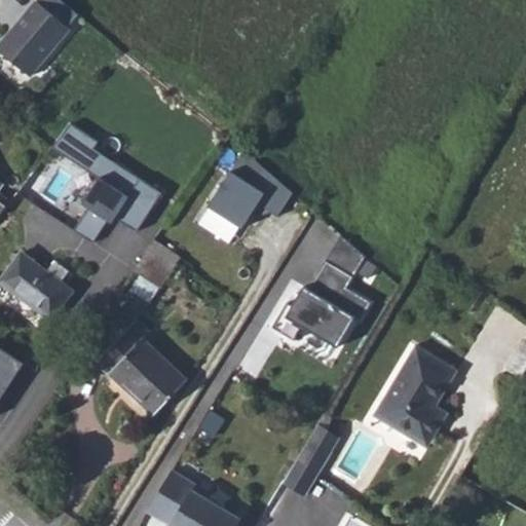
[(70,28),(79,15),(61,0),(42,0),(39,5),(37,3),(17,29),(20,32),(15,38),(12,35),(3,46),(4,55),(34,79),(71,30),(70,28)]
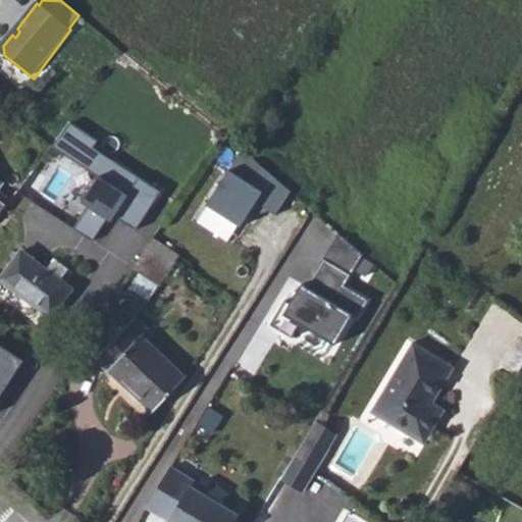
[(75,227),(92,239),(110,212),(135,228),(159,192),(92,147),(97,139),(69,121),(52,148),(96,177),(80,202),(89,208),(75,227)]
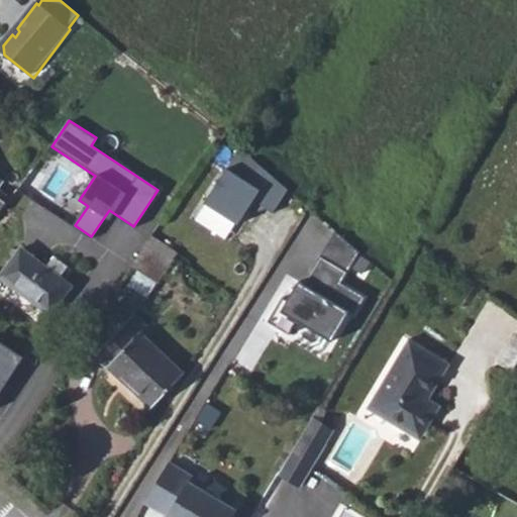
[(226,165),(192,218),(226,239),(261,187),(226,165)]
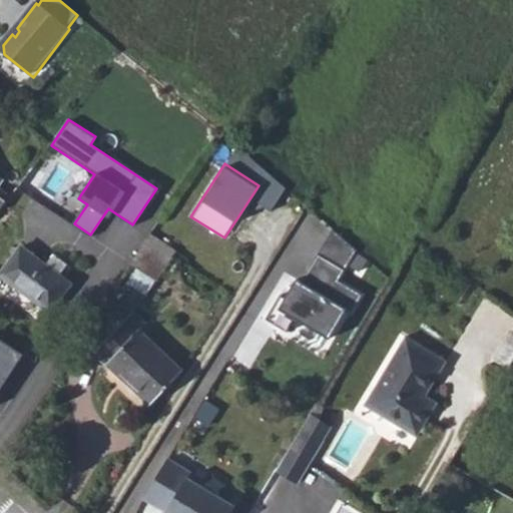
[(151,237),(132,266),(146,275),(165,246),(151,237)]
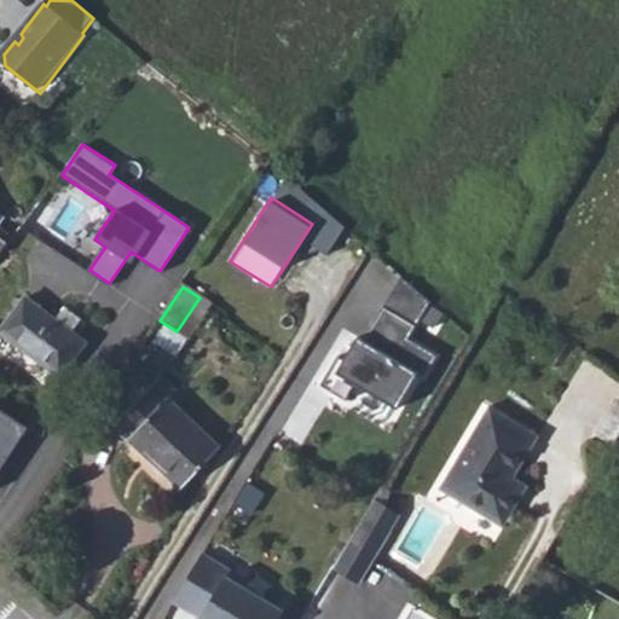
[(32,307),(6,342),(62,385),(91,348),(84,341),(94,330),(68,310),(56,322),(32,307)]
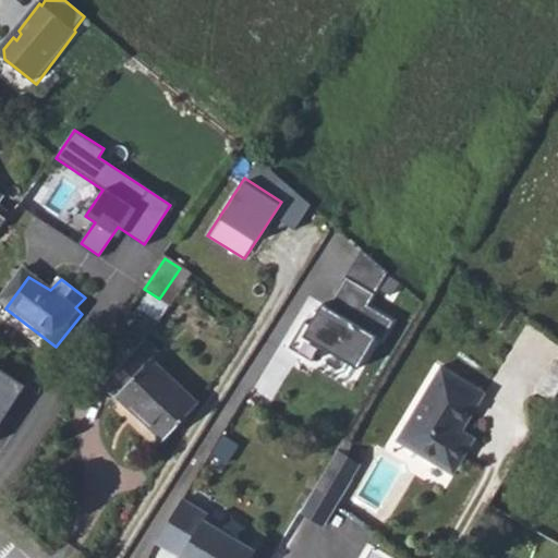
[(377,332),(315,299),(287,346),(310,361),(317,347),(355,367),(377,332)]
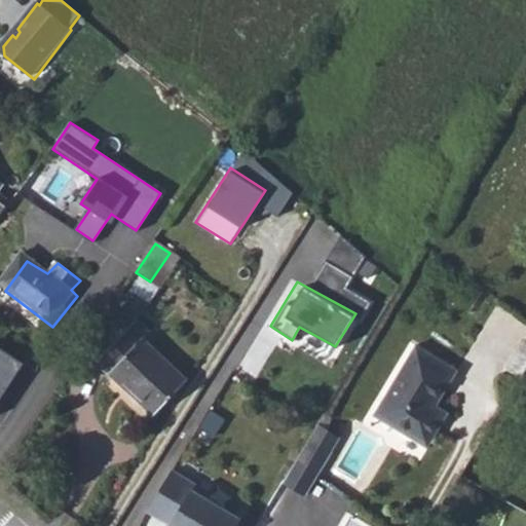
[(142,313),(104,357),(164,410),(196,374),(154,337),(160,330),(142,313)]
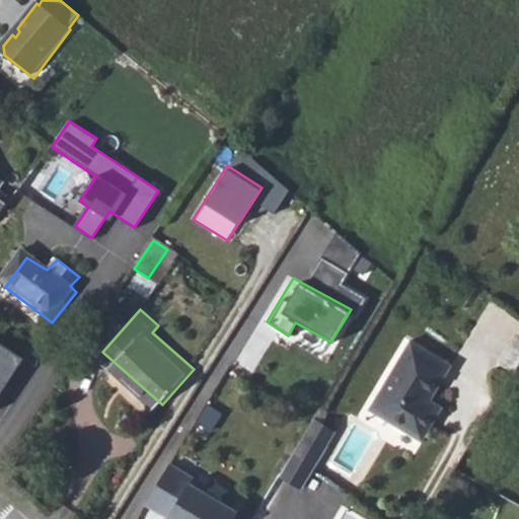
[(0,388),(22,355),(0,341),(0,388)]
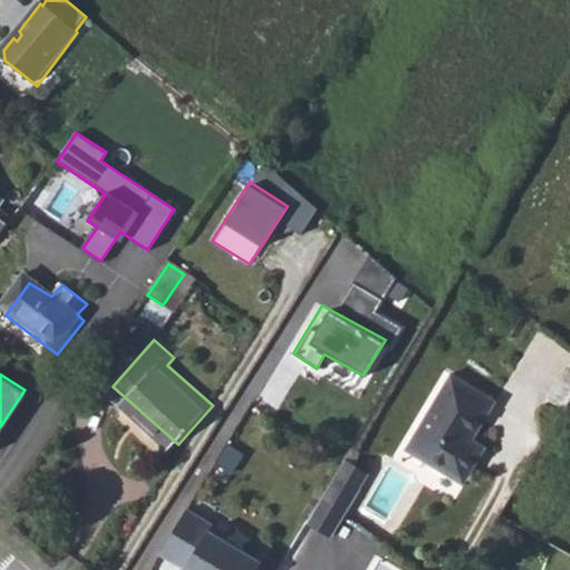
[(415,452),(474,487),(489,463),(481,459),(490,444),(483,441),(507,402),(461,375),(415,452)]
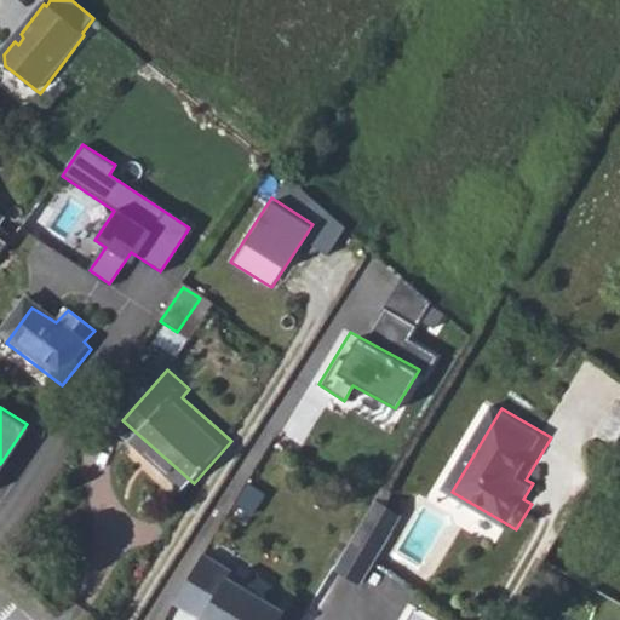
[(533,483),(523,499),(532,504),(540,488),(533,483)]
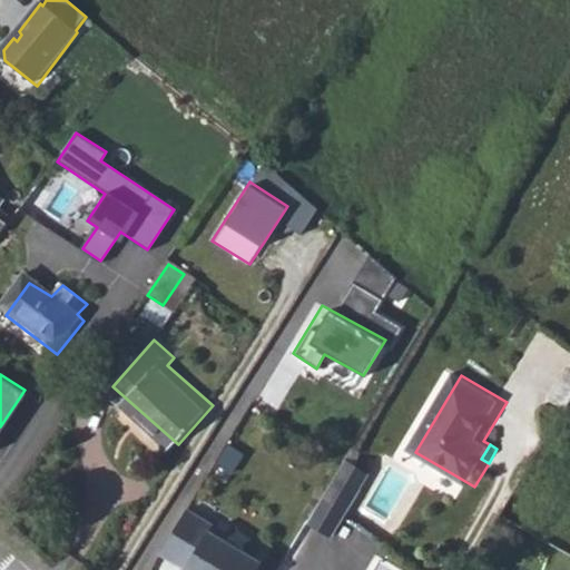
[(354,458),(344,472),(366,487),(376,472),(354,458)]
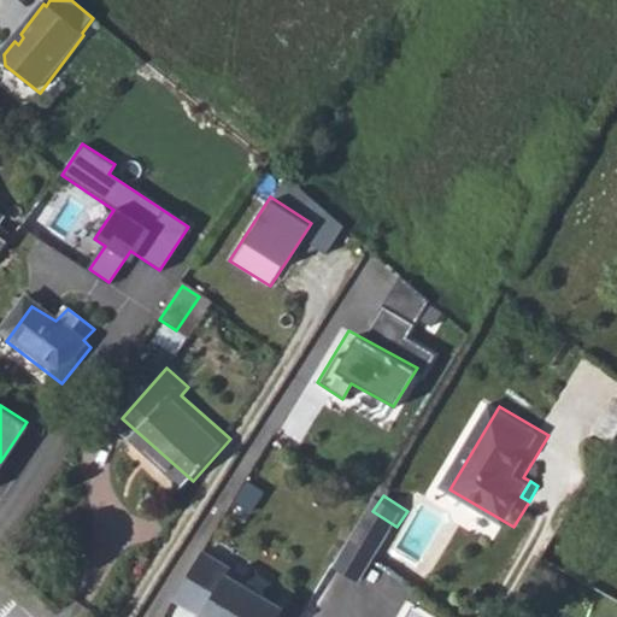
[(397,527),(372,511),(357,534),(381,551),(397,527)]
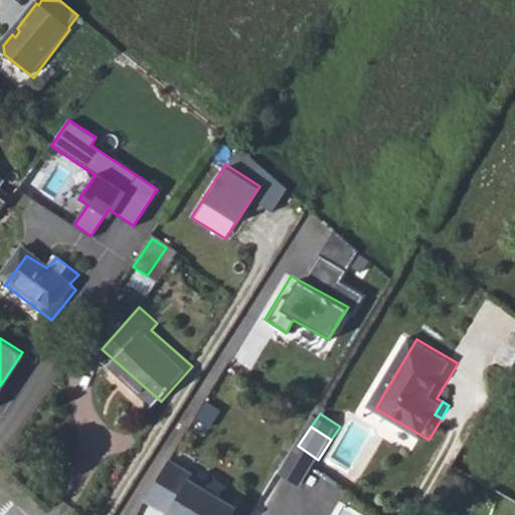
[(318,460),(298,446),(283,469),(303,482),(318,460)]
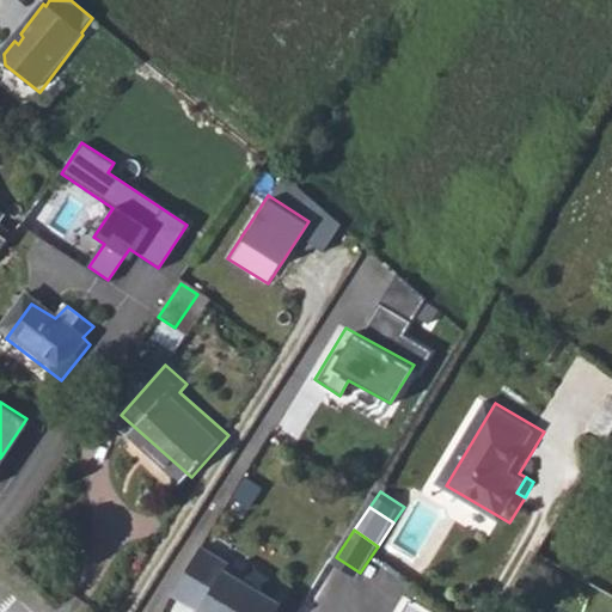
[(236,561),(209,543),(175,594),(200,611),(199,611),(281,611),(288,601),(232,564),(236,561)]
